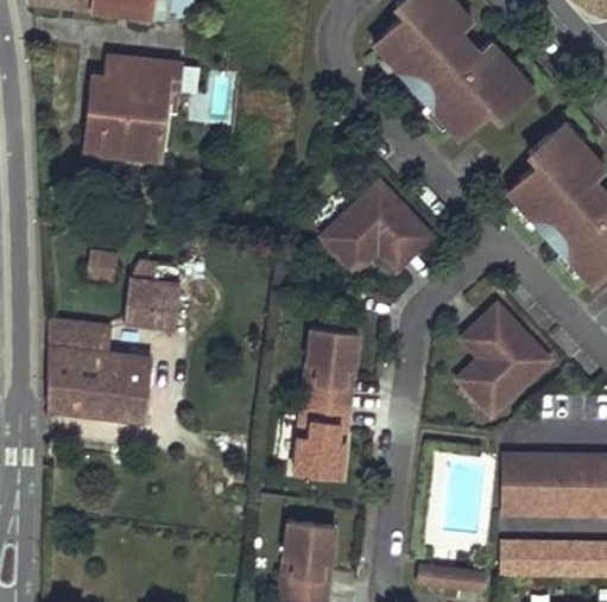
[(25,0),(26,1),(190,21),(193,0),(25,0)]
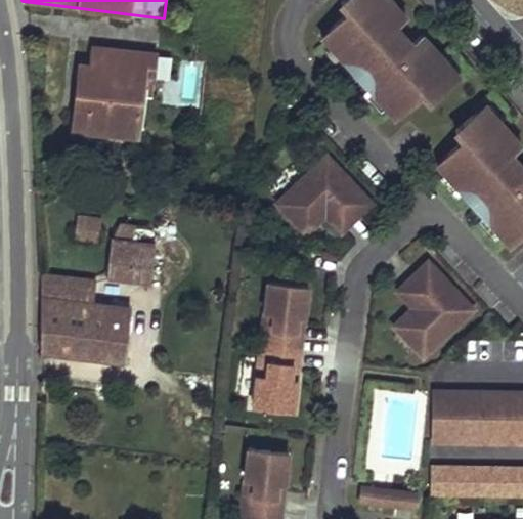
[(347,0),(341,6),(349,15),(322,39),(341,59),(344,56),(354,68),(369,53),(373,57),(382,48),(363,28),(367,24),(384,41),(401,27),(407,20),(389,0),(347,0)]
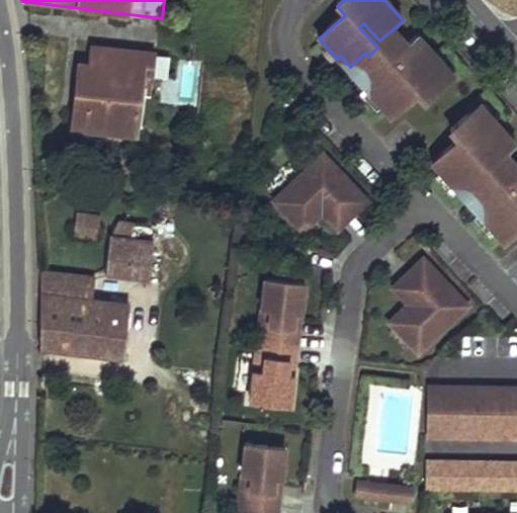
[(412,43),(397,26),(379,40),(363,23),(359,27),(377,48),(368,57),(365,53),(350,67),(365,84),(380,71),(378,67),(388,59),(406,80),(411,76),(395,58),(412,43)]
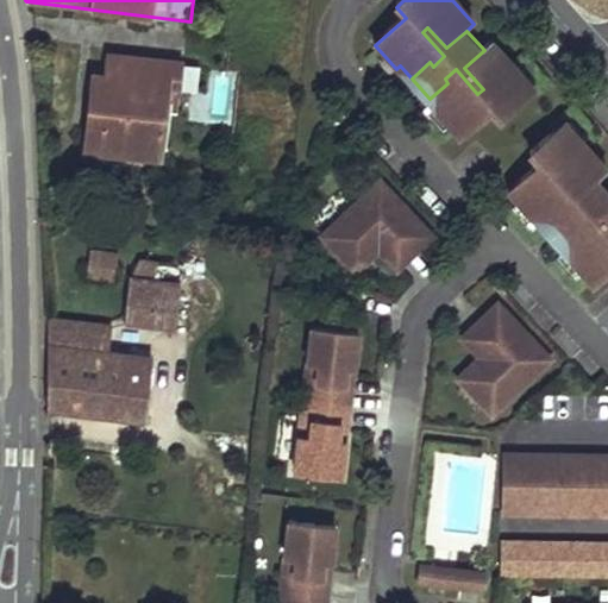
[(499,121),(530,95),(512,76),(516,71),(491,44),(484,50),(464,68),(483,89),(477,94),(456,69),(445,79),(447,83),(430,99),(442,112),(438,115),(458,139),(489,112),(499,121)]
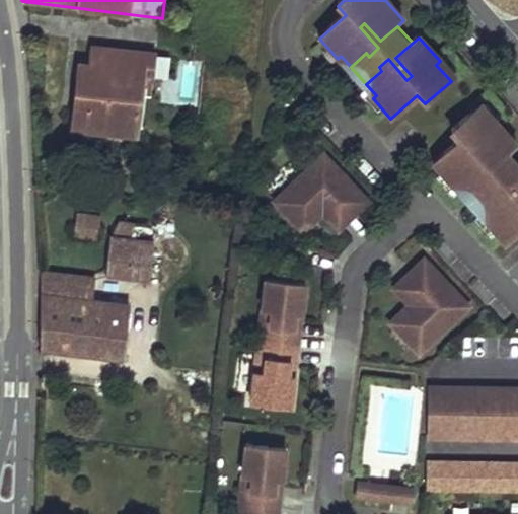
[(70,131),(135,140),(139,98),(148,100),(151,78),(153,60),(93,50),(88,72),(87,83),(76,82),(70,131)]
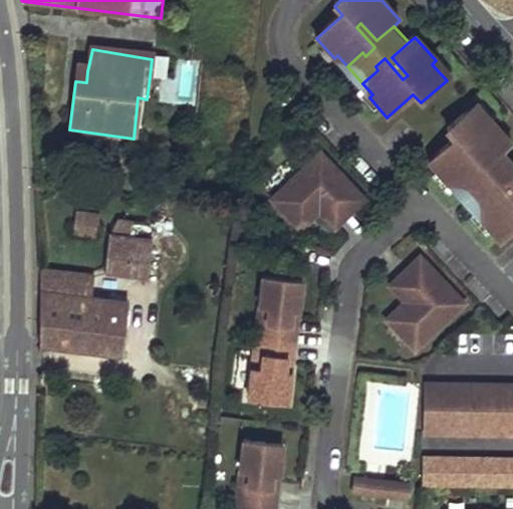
[(168,61),(152,59),(150,77),(165,78),(168,61)]
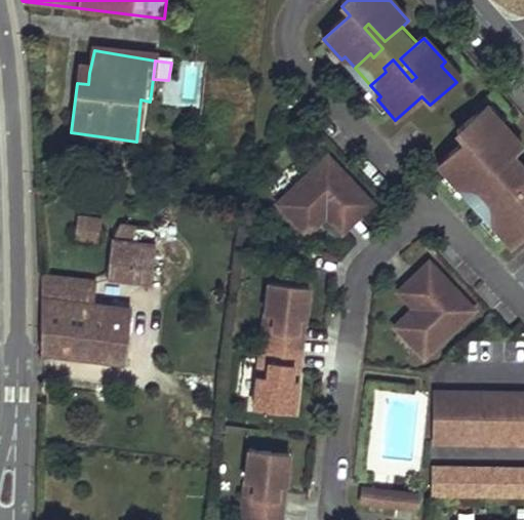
[(89,73),(79,71),(77,83),(88,84),(89,73)]
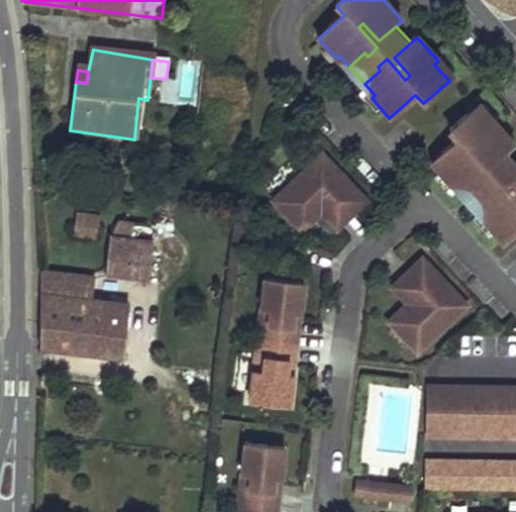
[(490,126),(475,110),(449,132),(457,141),(430,165),(448,185),(452,183),(461,193),(478,180),(481,183),(489,174),(471,154),(476,149),(492,168),(508,152),(515,147),(493,123),(490,126)]
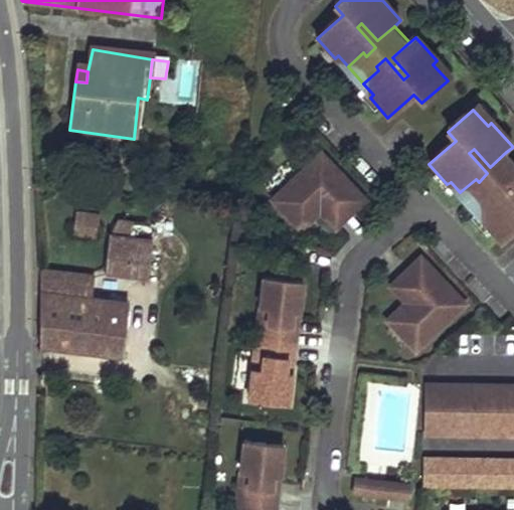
[(476,179),(460,192),(475,210),(491,196),(489,193),(498,185),(513,203),(513,194),(505,184),(513,175),(513,160),(506,152),(490,167),(474,149),(469,153),(487,173),(479,182),(476,179)]
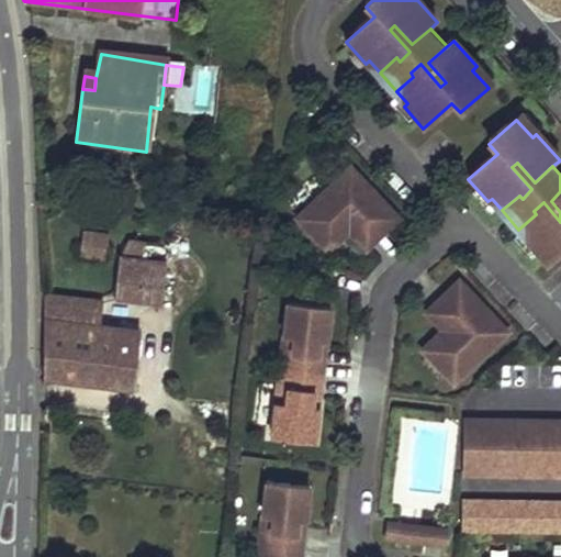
[(317,204),(299,223),(325,252),(347,231),(345,227),(351,222),(372,245),(386,232),(382,227),(394,216),(350,169),(315,201),(317,204)]
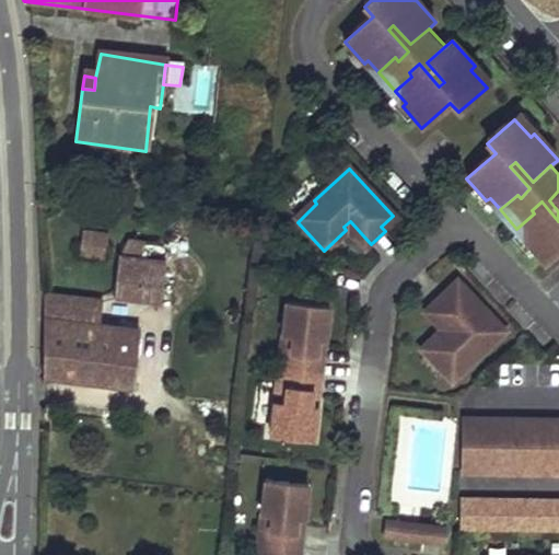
[(558,191),(549,200),(558,211),(558,221),(542,201),(532,210),(534,214),(516,229),(527,241),(525,244),(544,266),(558,251),(558,191)]
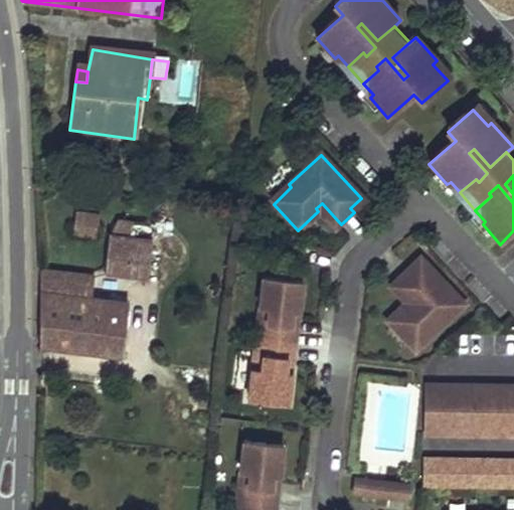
[(365,202),(361,198),(350,208),(354,212),(365,202)]
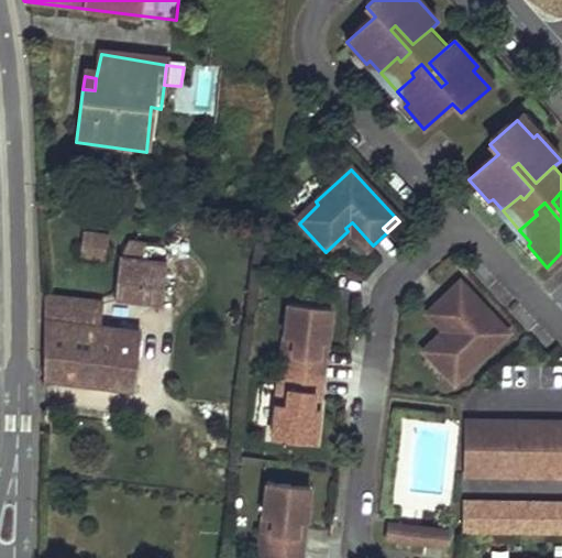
[(348,231),(366,251),(373,245),(352,222),(345,228),(348,231)]
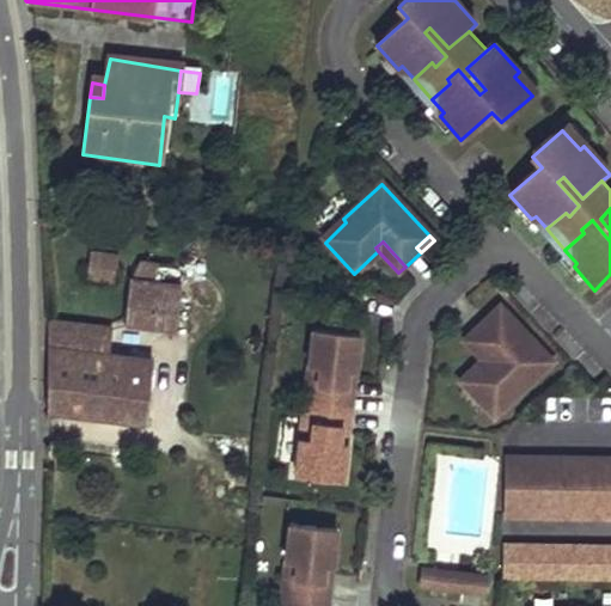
[(89,268),(117,273),(120,257),(90,253),(89,268)]
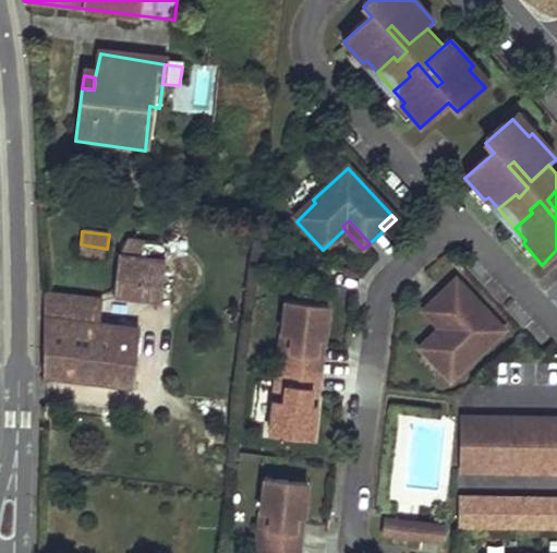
[(167,245),(126,242),(123,256),(166,260),(167,245)]
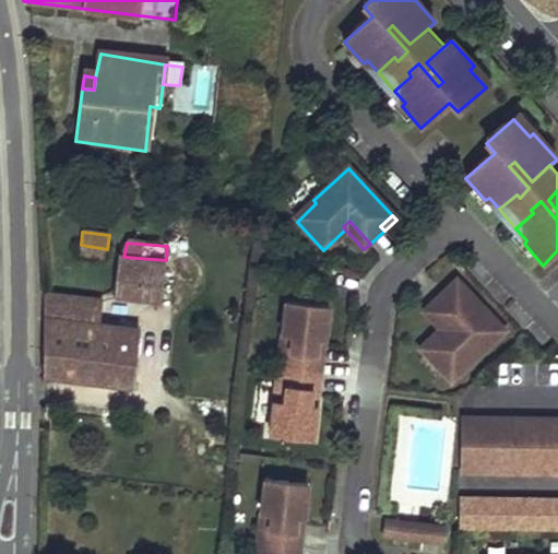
[(81,245),(79,259),(105,263),(107,249),(81,245)]
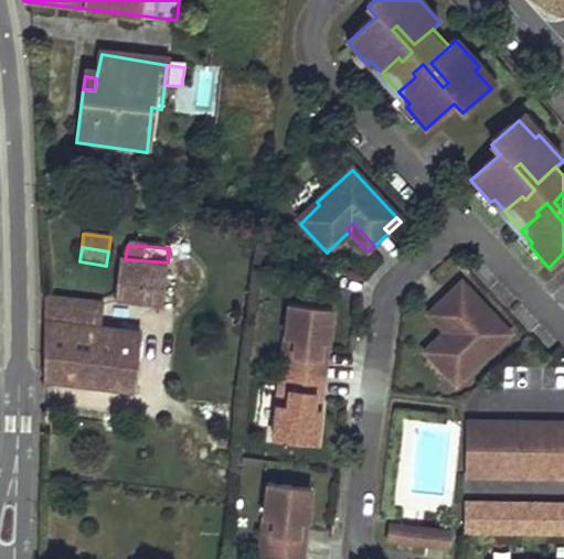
[(114,300),(163,307),(168,262),(125,259),(119,259),(114,300)]
